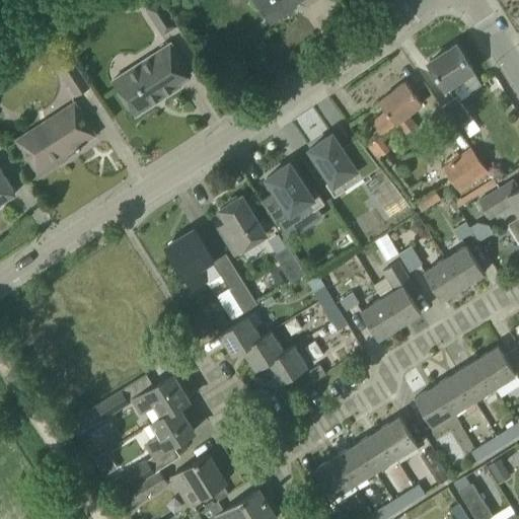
[(156,0),(145,7),(162,33),(176,24),(160,0),(156,0)]
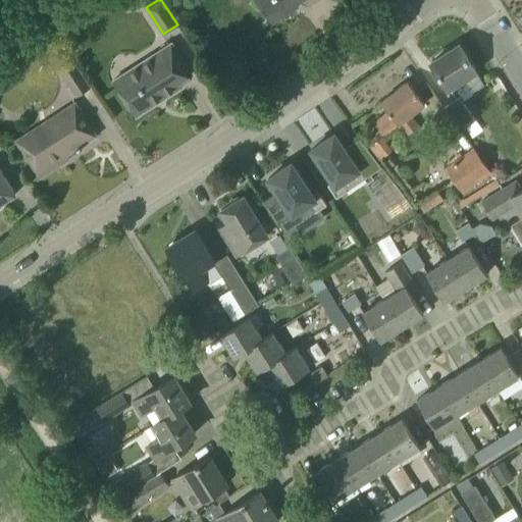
[(258,0),(261,4),(272,20),(291,8),(289,6),(298,0),(258,0)]
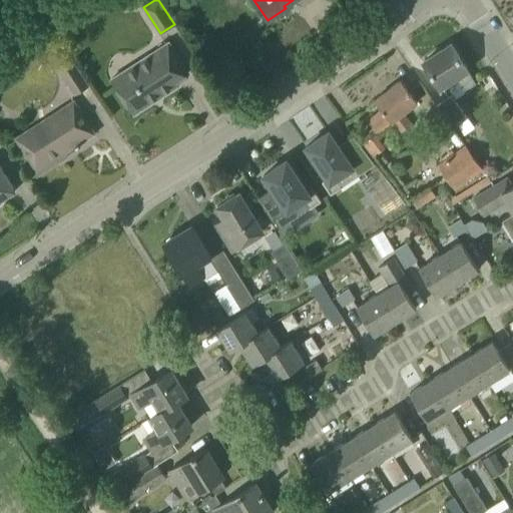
[(177,56),(168,42),(111,78),(123,96),(134,113),(178,85),(175,81),(188,72),(177,56)]
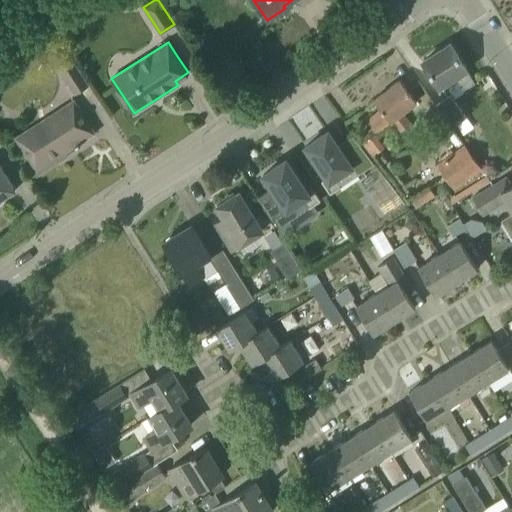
[(455,77),(463,90),(474,83),(466,69),(450,44),(423,61),(439,87),(455,77)]
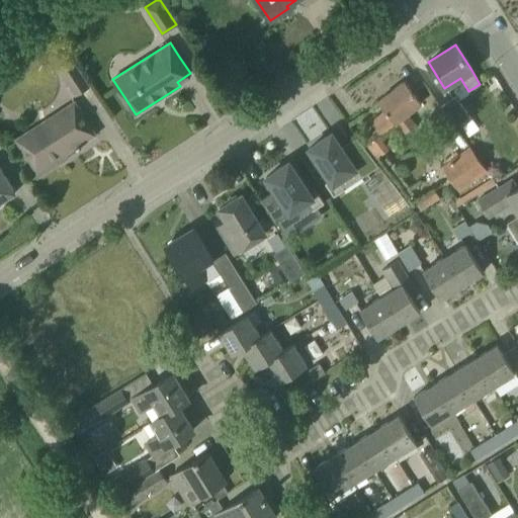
[(70,58),(67,54),(57,60),(60,65),(58,66),(77,94),(90,86),(71,58),(70,58)]
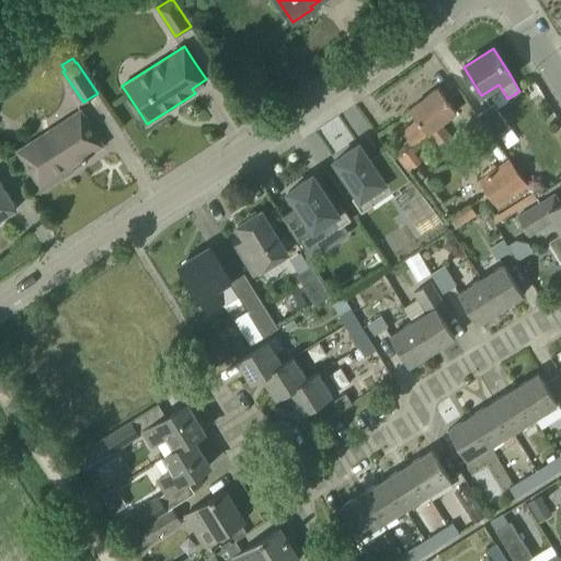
[(456,111),(437,87),(409,109),(418,119),(401,132),(413,146),(431,134),(438,144),(450,135),(441,123),(456,111)]
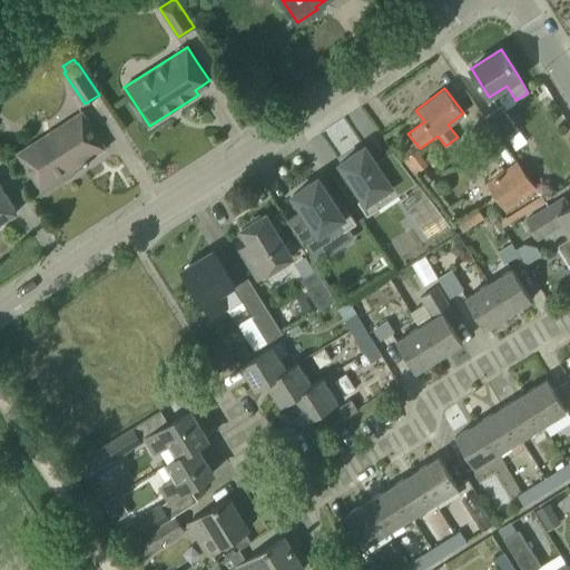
[(487,116),(503,140),(518,130),(502,106),(487,116)]
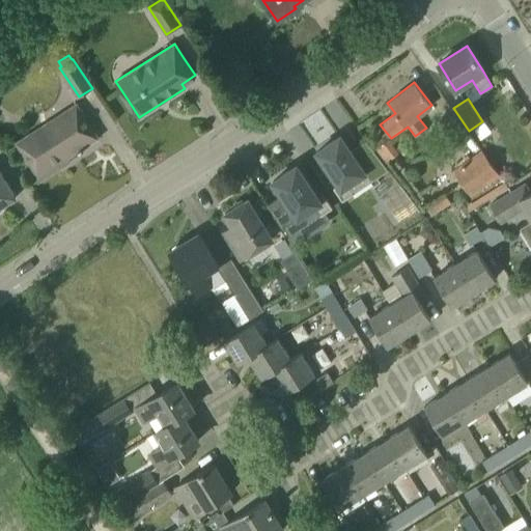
[(99,138),(87,120),(77,104),(16,142),(29,163),(40,180),(58,169),(54,162),(64,156),(66,159),(78,150),(80,152),(83,150),(82,148),(99,138)]
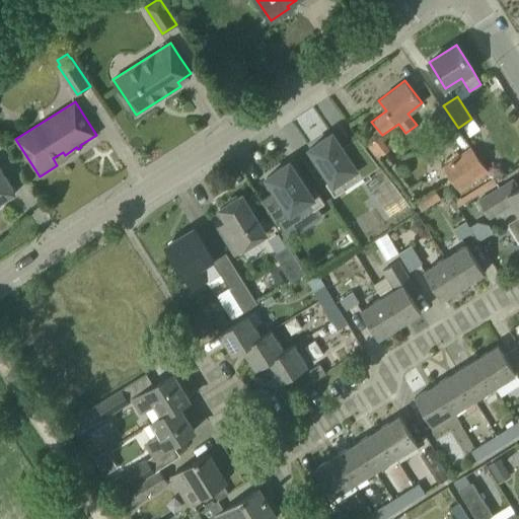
[(334,131),(306,148),(328,180),(325,182),(335,197),(378,166),(358,138),(344,147),(334,131)]
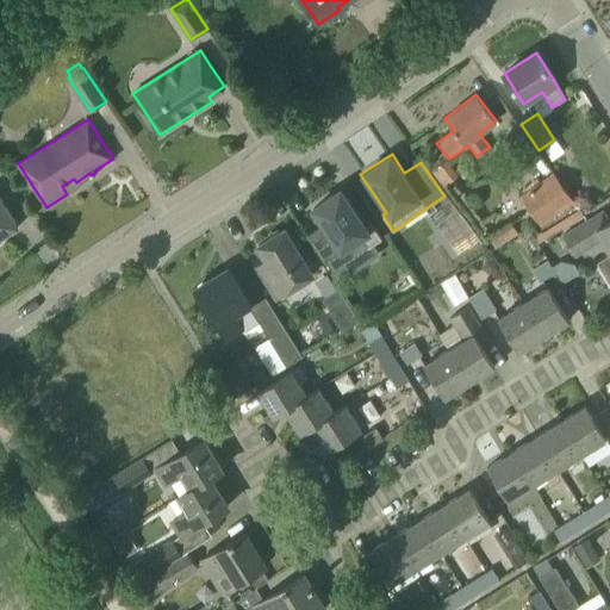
[(542,225),(574,203),(553,172),(521,195),(542,225)]
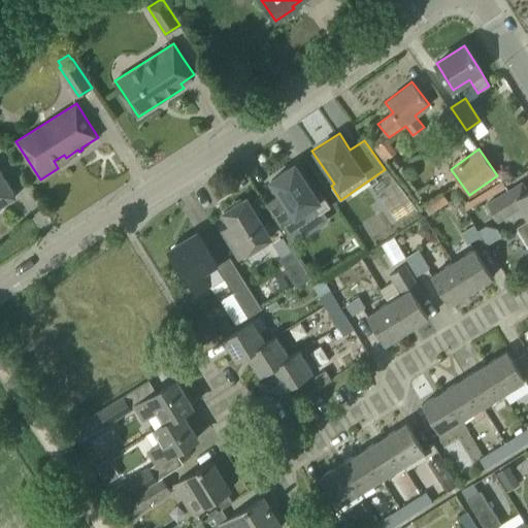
[(278,195),(266,203),(282,226),(294,218),(295,220),(314,207),(319,215),(331,207),(322,193),(318,196),(295,162),(268,179),(278,195)]
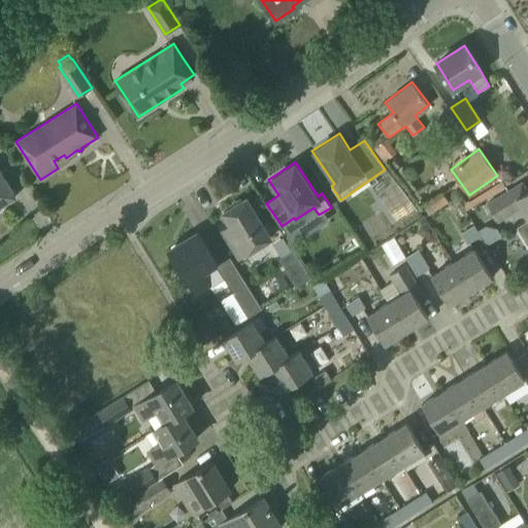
[(0,204),(15,195),(0,170),(0,204)]
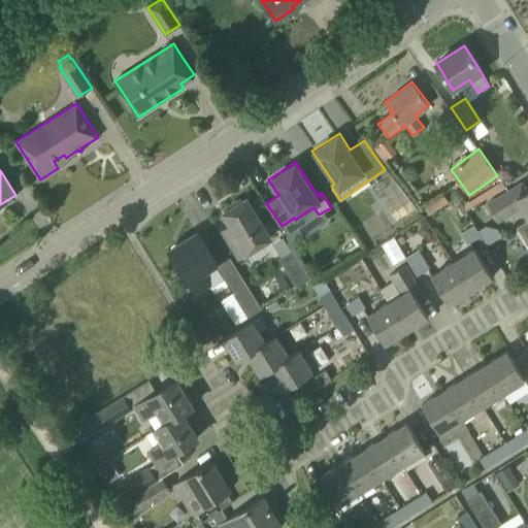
[(521,206),(527,218),(527,189),(527,191),(522,182),(487,204),(497,221),(521,206)]
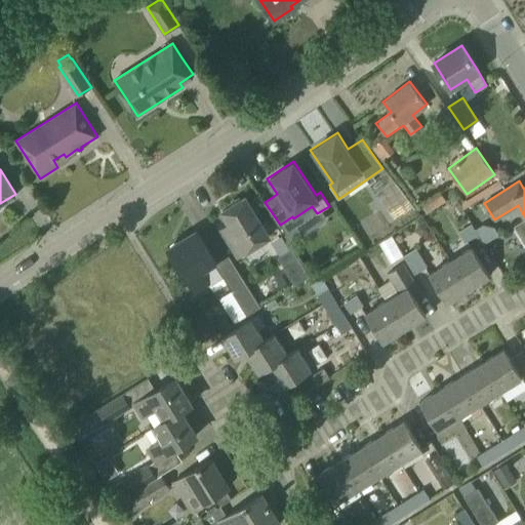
[(445,200),(440,192),(420,204),(426,212),(445,200)]
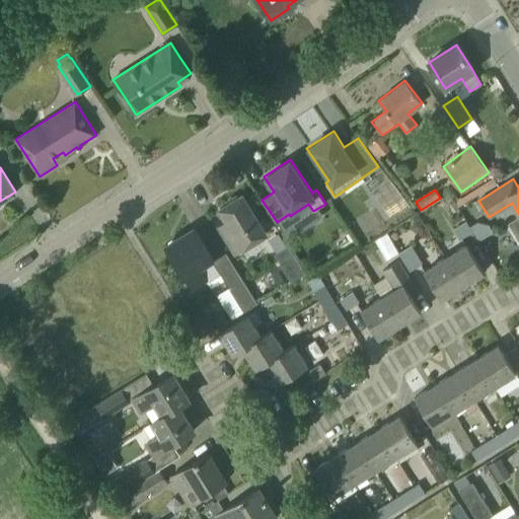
[(266,233),(242,195),(220,209),(227,221),(219,226),(235,252),(266,233)]
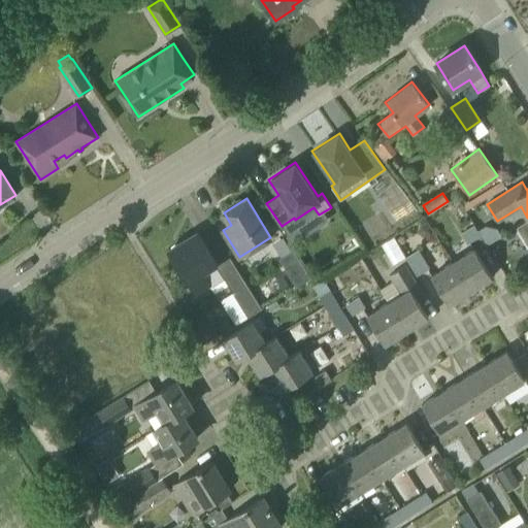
[(474,225),(461,233),(468,243),(481,235),(474,225)]
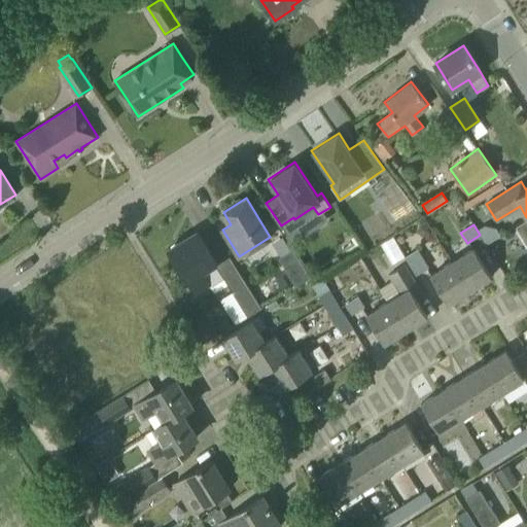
[(208,283),(202,274),(217,265),(197,232),(169,249),(195,292),(208,283)]
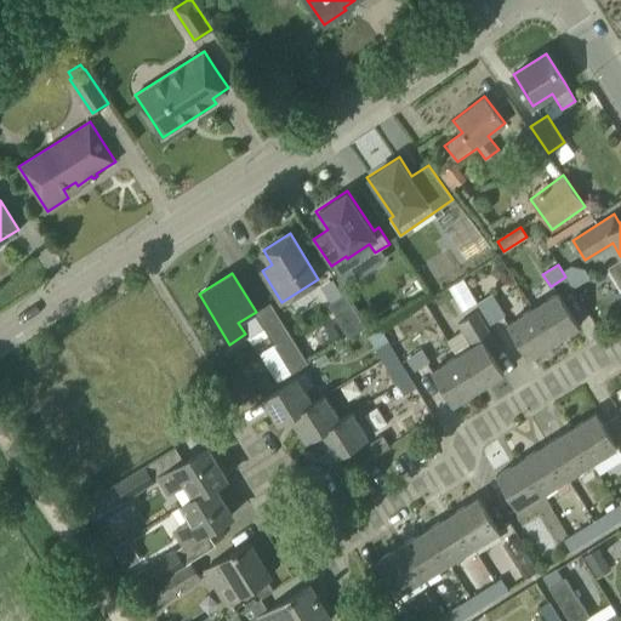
[(455,284),(463,300),(473,295),(463,279),(455,284)]
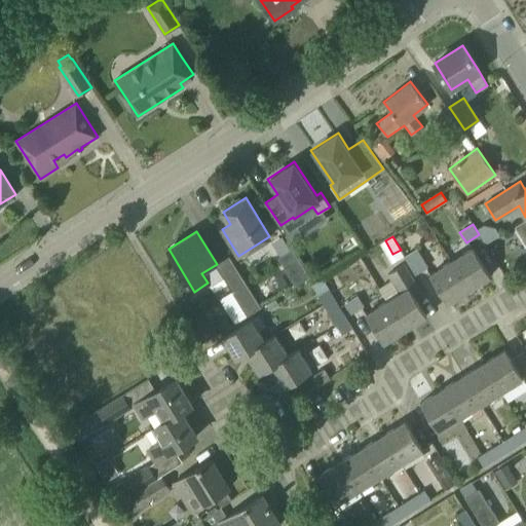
[(451,260),(468,289),(490,275),(473,247),(451,260)]
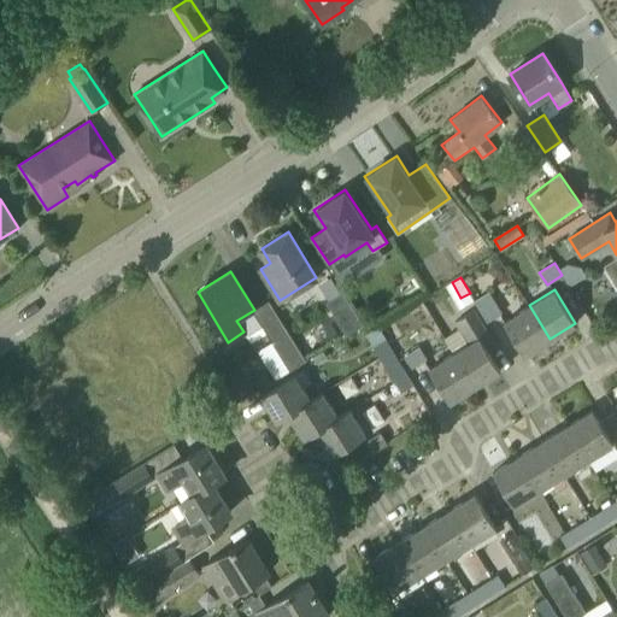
[(487,322),(500,313),(503,312),(489,292),(474,301),(487,322)]
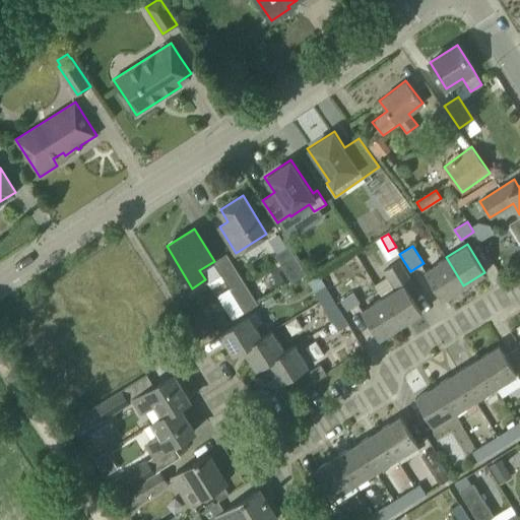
[(306,273),(288,247),(275,255),(293,281),(306,273)]
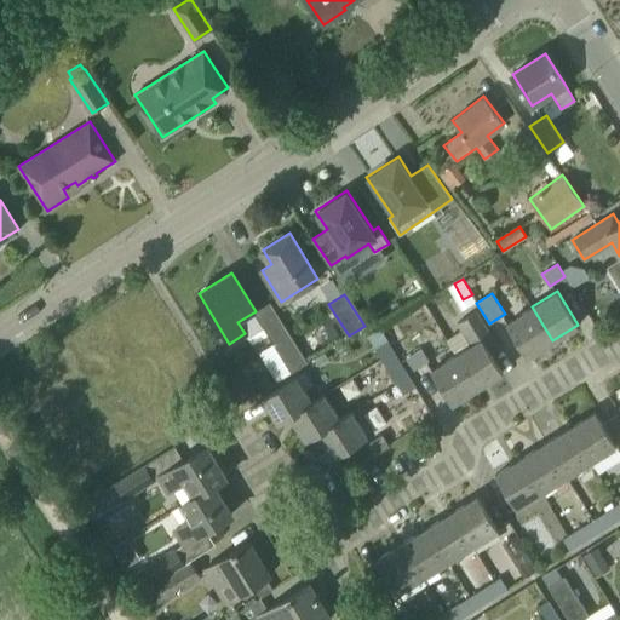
[(532,306),(507,322),(506,322),(527,356),(552,340),(532,306)]
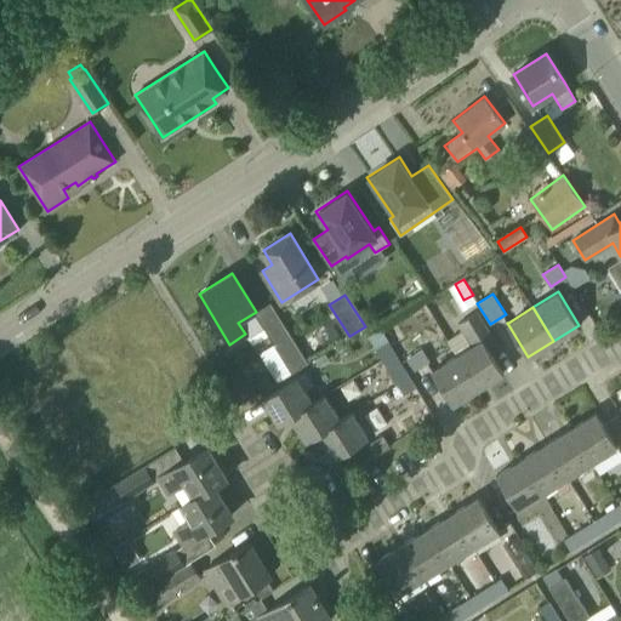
[(457,354),(478,388),(503,372),(491,353),(500,348),(486,328),(477,312),(459,323),(462,330),(448,339),(457,354)]
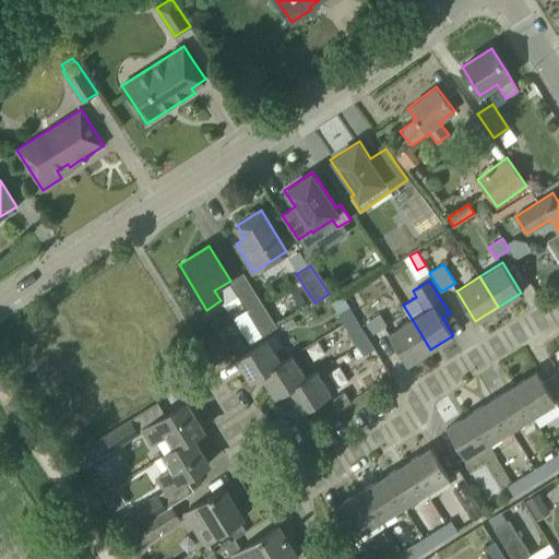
[(234,295),(223,302),(232,314),(242,307),(234,295)]
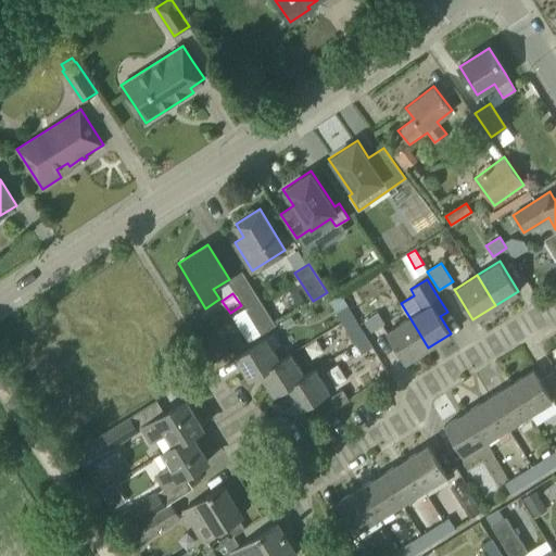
[(343,293),(330,300),(337,313),(342,321),(353,314),(343,293)]
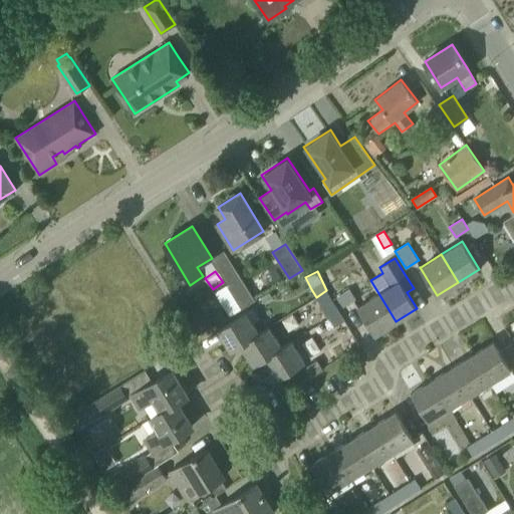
[(254,299),(240,276),(227,284),(241,307),(254,299)]
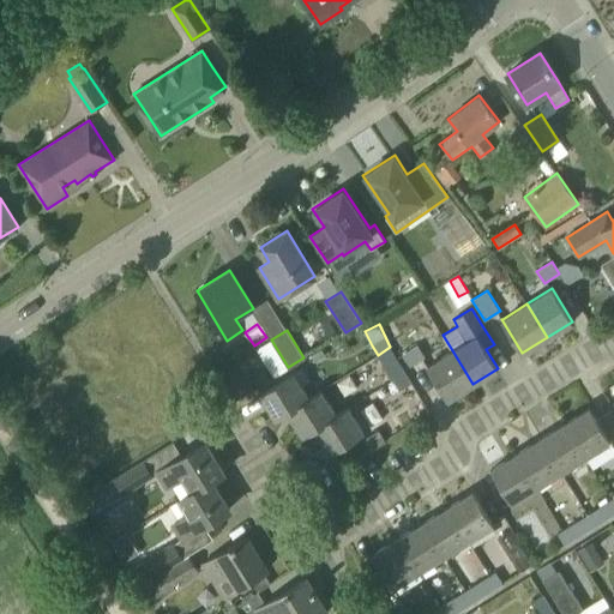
[(410,367),(423,359),(426,357),(419,344),(404,353),(403,354),(410,367)]
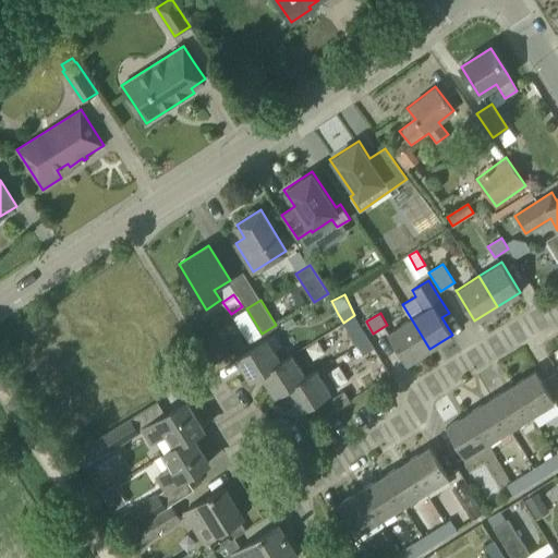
[(368,338),(354,315),(343,323),(356,344),(368,338)]
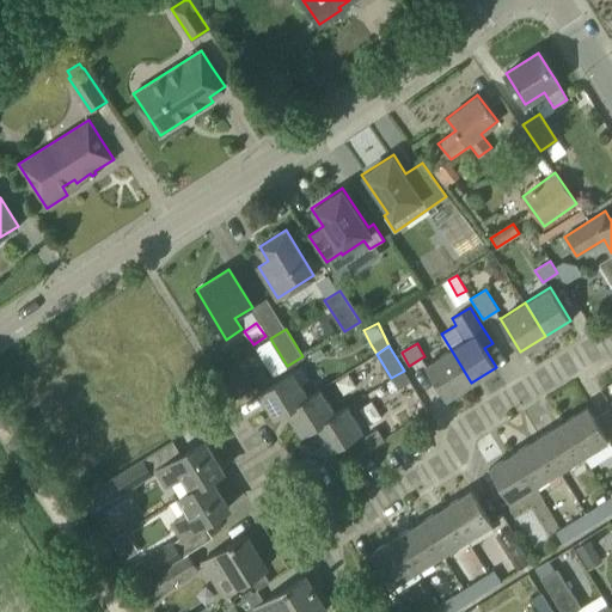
[(446,398),(471,383),(451,349),(426,365),(433,378),(446,398)]
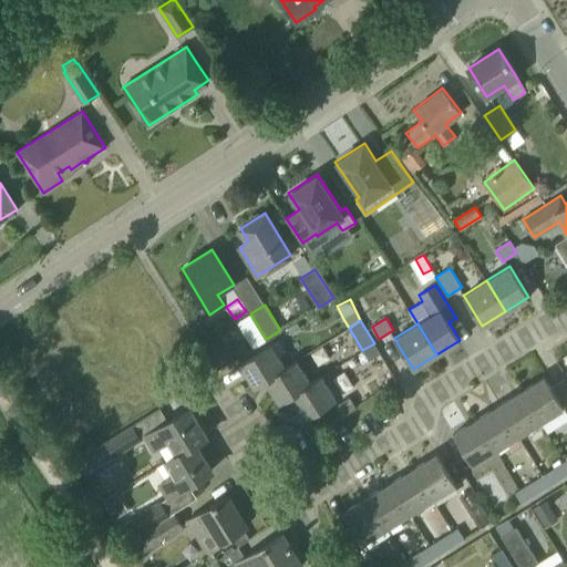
[(258,351),(240,363),(255,387),(287,367),(279,354),(287,350),(279,340),(270,346),(270,344),(258,351)]
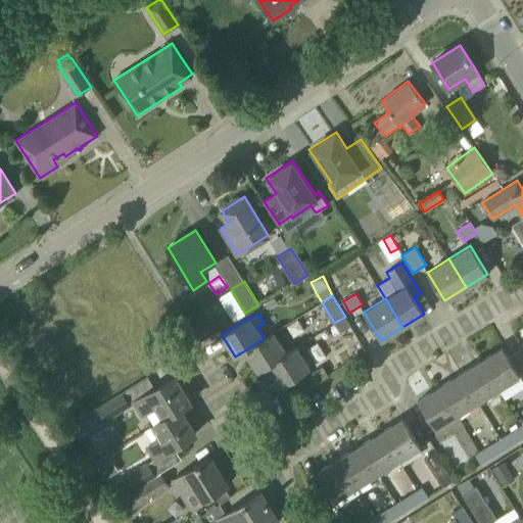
[(334,323),(340,332),(350,326),(345,317),(334,323)]
